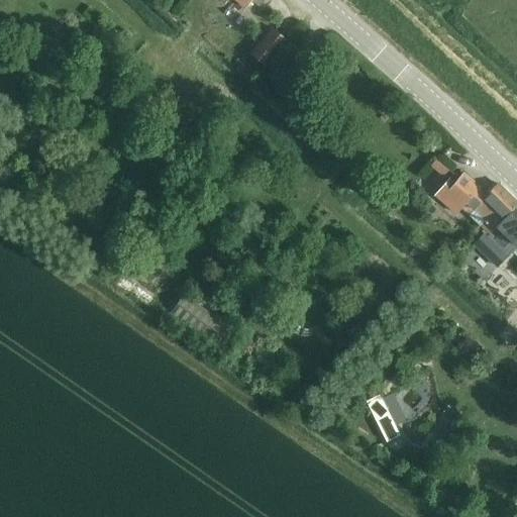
[(218,0),(224,5),(227,0),(234,0),(245,8),(251,0),(259,6),(264,0),(218,0)]
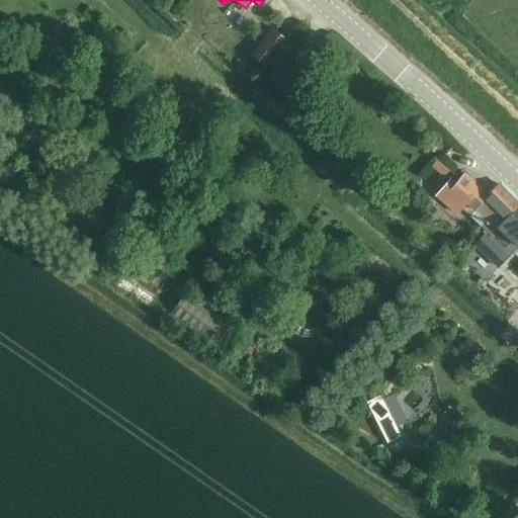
[(282,91),(289,83),(275,69),(268,77),(282,91)]
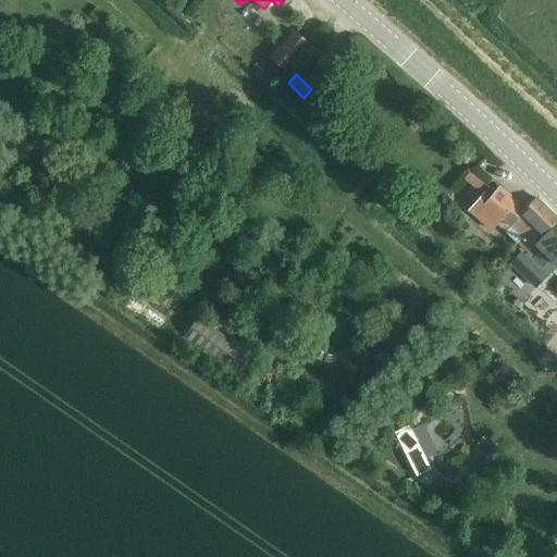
[(479,190),(484,184),(471,172),(465,180),(479,190)]
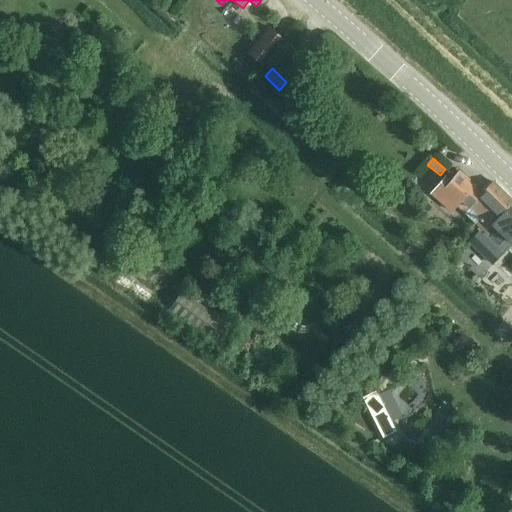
[(480,220),(488,228),(511,204),(511,199),(494,182),(481,195),(474,188),(475,187),(458,172),(450,181),(446,177),(433,192),(452,212),(458,206),(476,223),(480,220)]
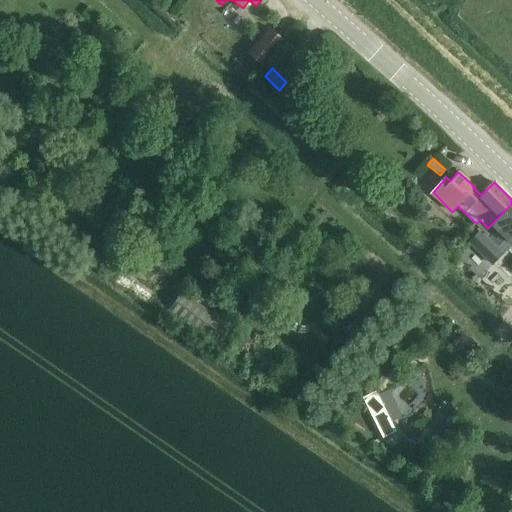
[(503,254),(511,245),(511,204),(488,228),(483,234),(503,254)]
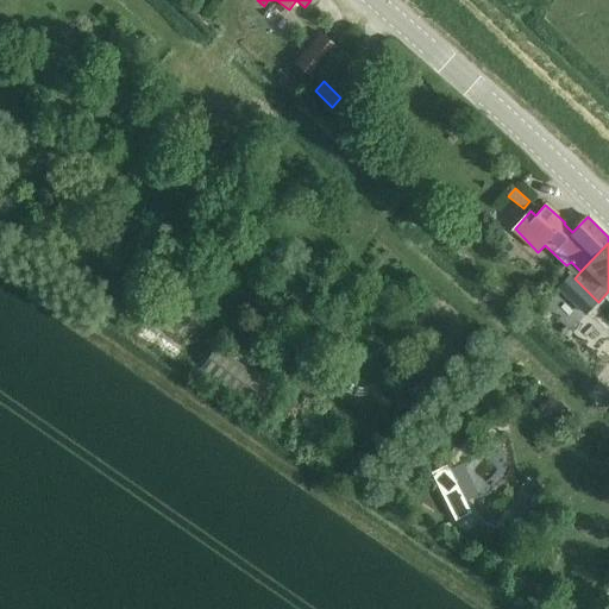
[(261,410),(276,388),(249,369),(233,391),(261,410)]
